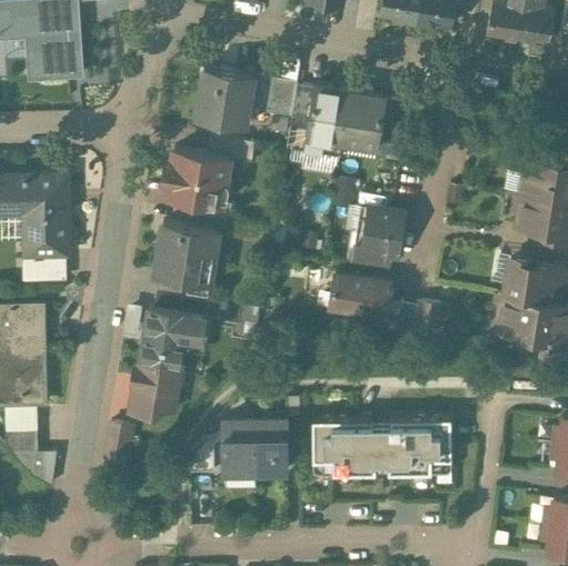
[(19,0),(2,1),(2,3),(5,32),(35,30),(38,77),(82,73),(77,0),(19,0)]
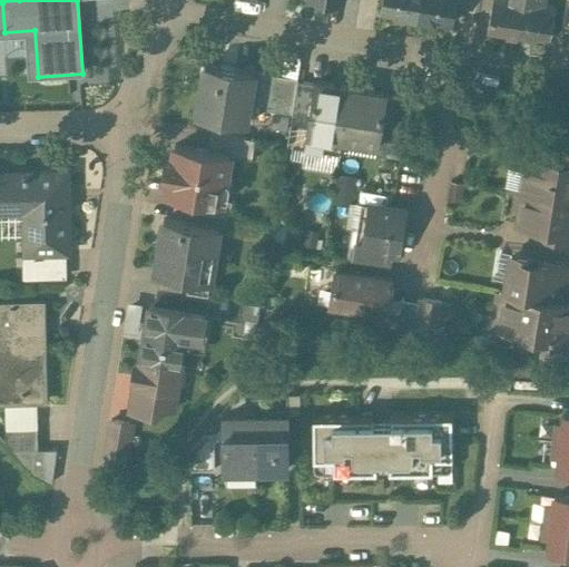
[(384,0),(382,13),(419,20),(421,0),(384,0)]
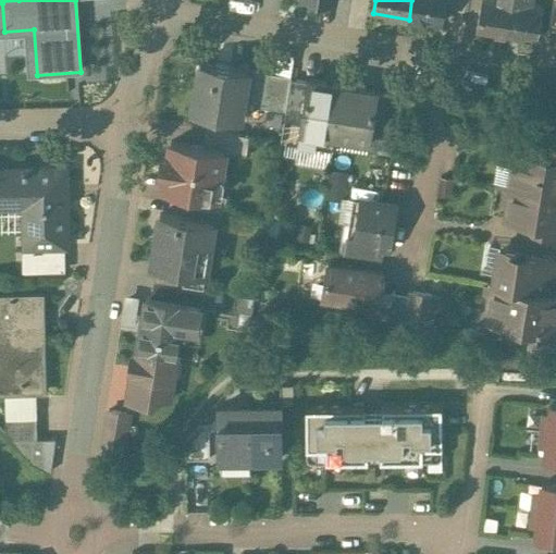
[(411,0),(409,20),(444,25),(447,0),(411,0)]
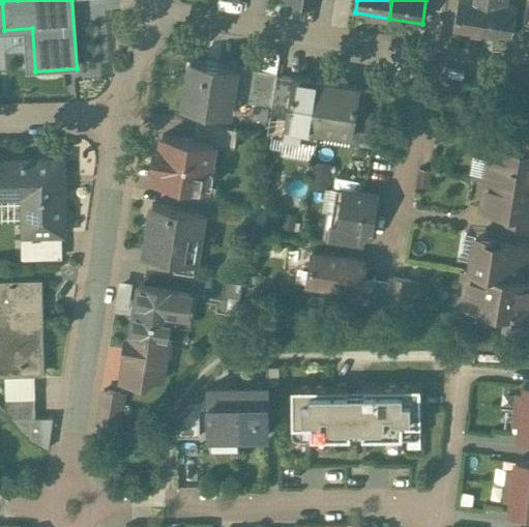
[(477,0),(459,0),(454,30),(482,34),(489,0),(477,0)]
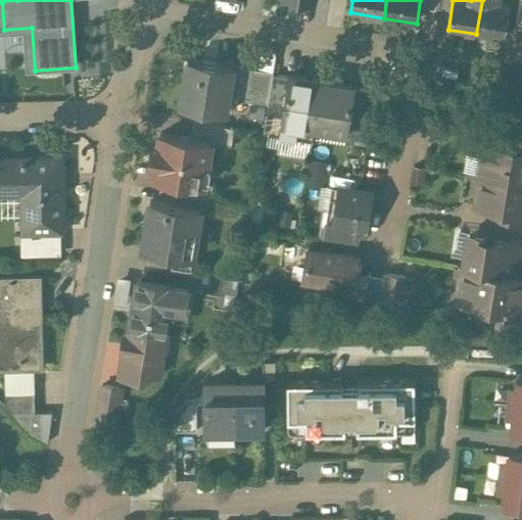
[(500,0),(482,0),(476,34),(505,39),(510,7),(500,5),(500,0)]
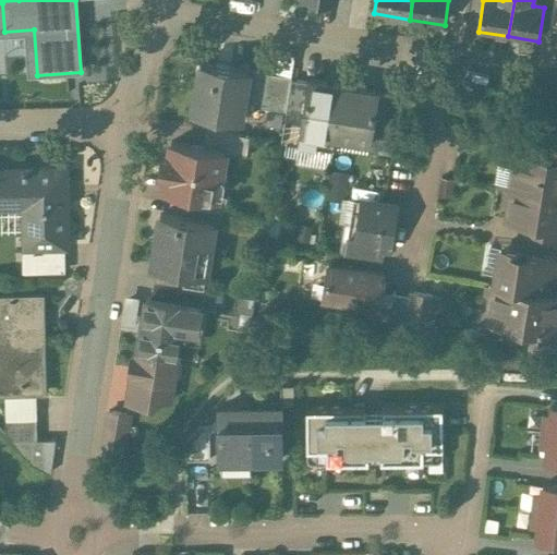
[(250,73),(203,65),(194,115),(242,123),(250,73)]
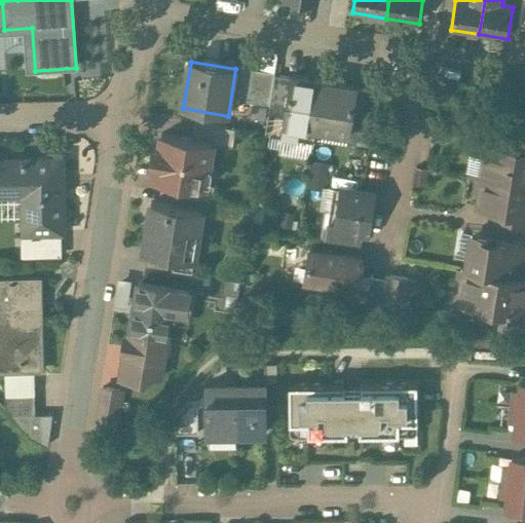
[(275,75),(259,73),(254,105),(270,108),(275,77),(275,75)]
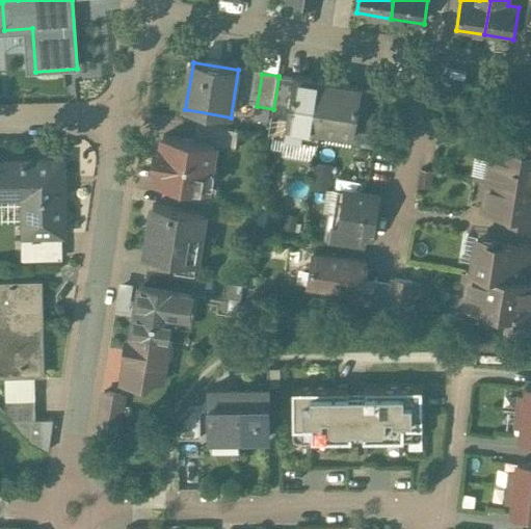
[(295,81),(279,78),(273,109),(272,120),(289,122),(295,81)]
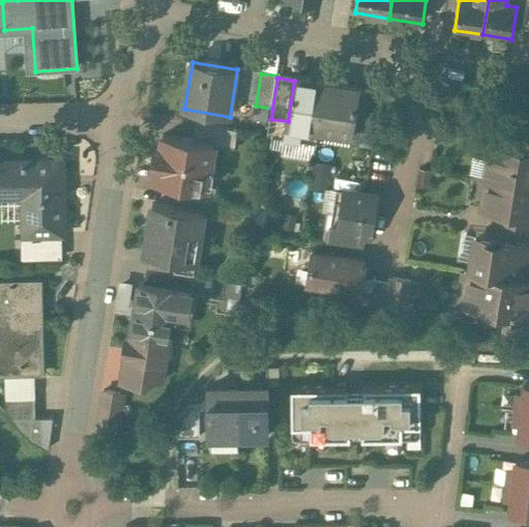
[(327,84),(295,79),(294,81),(288,121),(288,122),(320,127),(327,84)]
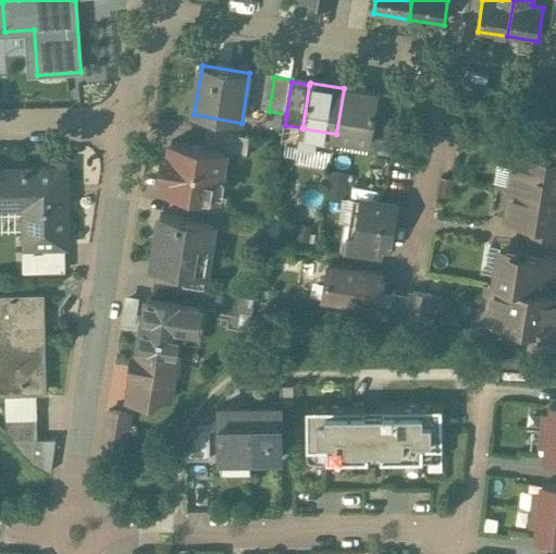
[(378,94),(344,88),(336,134),(370,139),(371,138),(378,96),(378,94)]
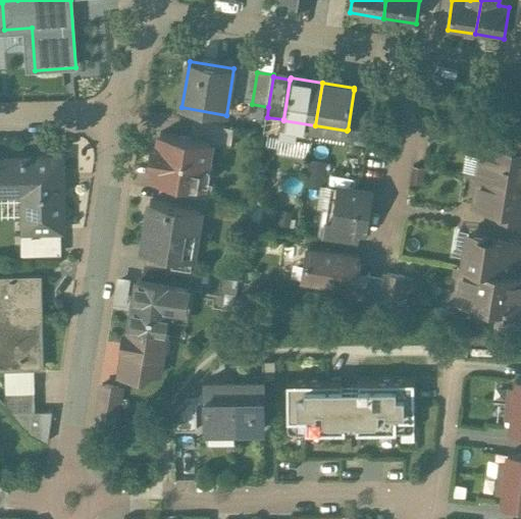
[(372,93),(354,90),(348,130),(370,134),(372,93)]
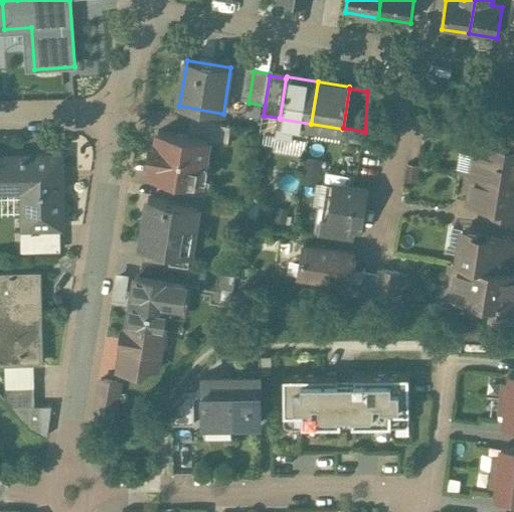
[(231,129),(191,122),(188,139),(208,142),(208,143),(228,146),(231,129)]
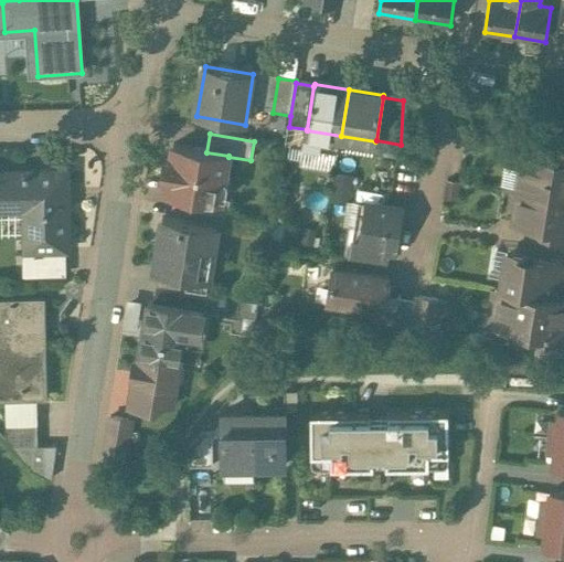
[(206,152),(174,147),(172,162),(166,161),(163,177),(169,178),(167,193),(220,202),(222,202),(222,201),(222,199),(214,198),(216,186),(224,180),(229,157),(229,156),(206,152)]
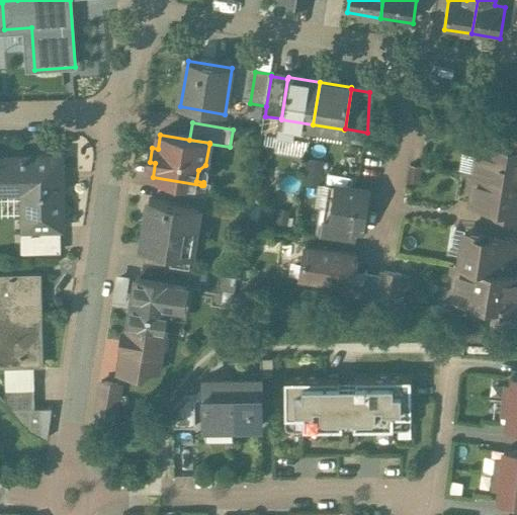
[(516,151),(480,145),(475,175),(482,176),(482,179),(516,184),(516,151)]
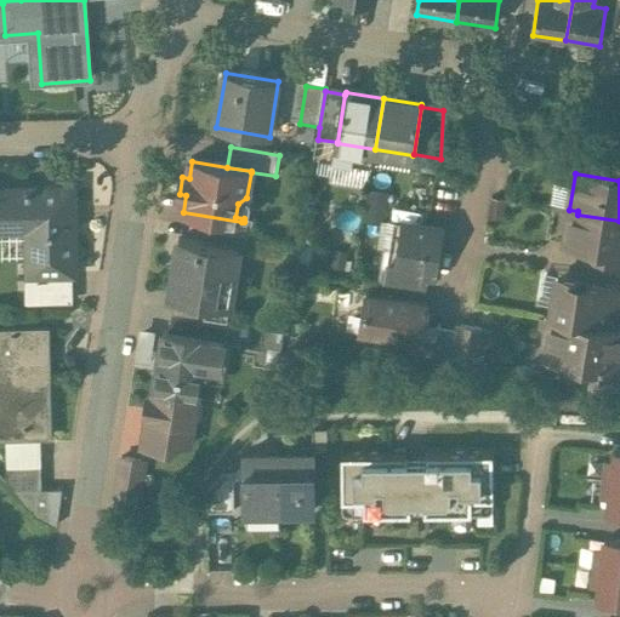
[(74,189),(28,190),(28,192),(0,193),(1,226),(35,226),(37,276),(75,275),(74,189)]
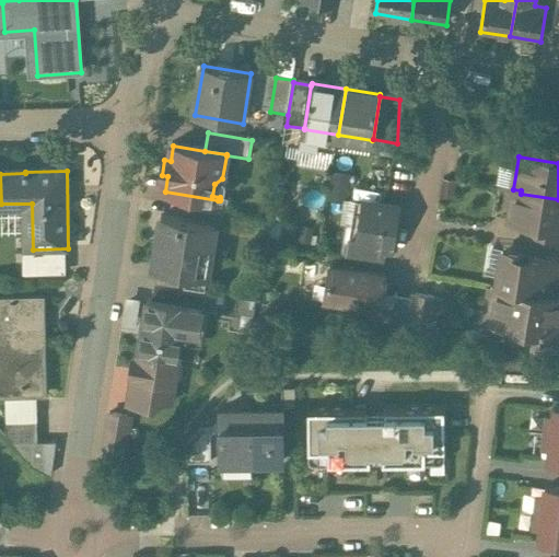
[(338,172),(332,197),(349,201),(354,175),(338,172)]
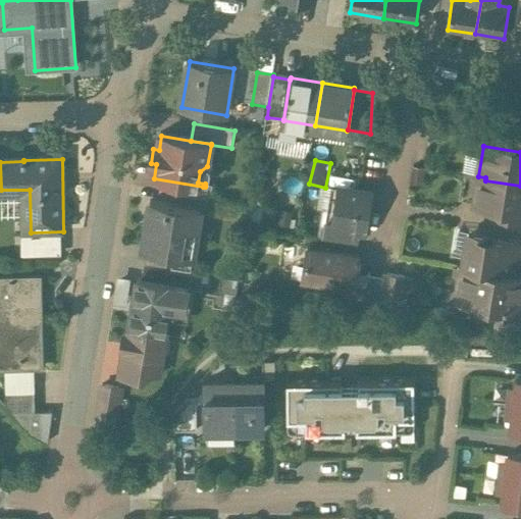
[(520,186),(485,180),(485,177),(478,176),(464,174),(464,177),(481,180),(477,207),(503,211),(502,217),(520,220),(520,186)]
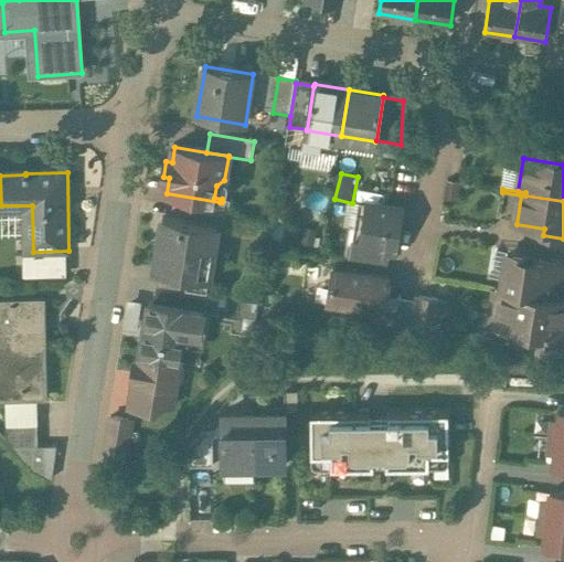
[(220,202),(189,197),(187,211),(217,216),(220,202)]
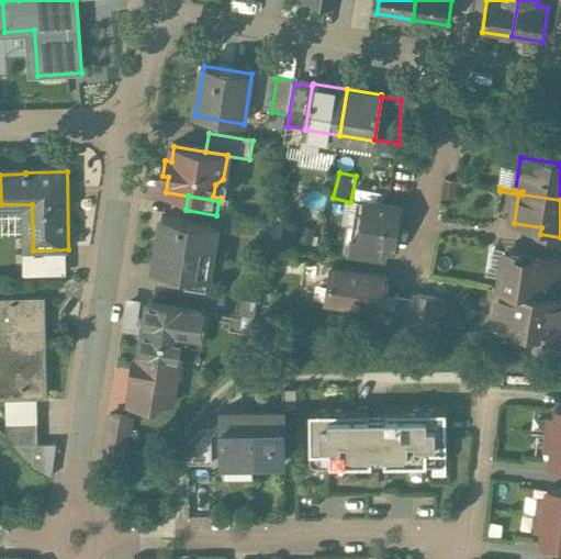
[(229,201),(221,200),(221,201),(219,201),(216,215),(227,216),(229,201)]
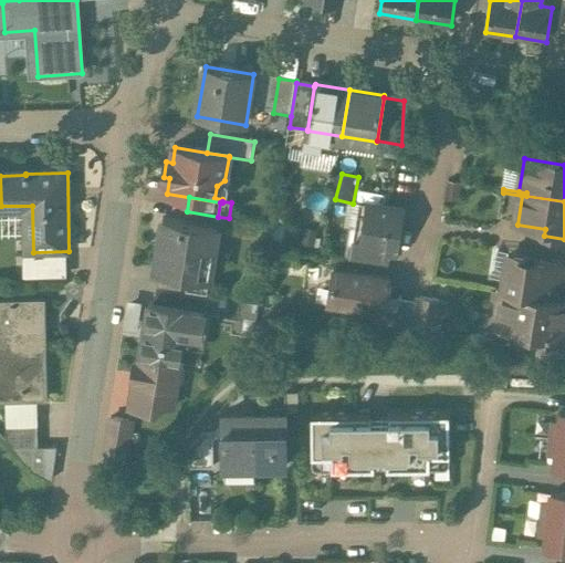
[(401,210),(369,206),(363,246),(363,248),(388,251),(395,252),(401,210)]
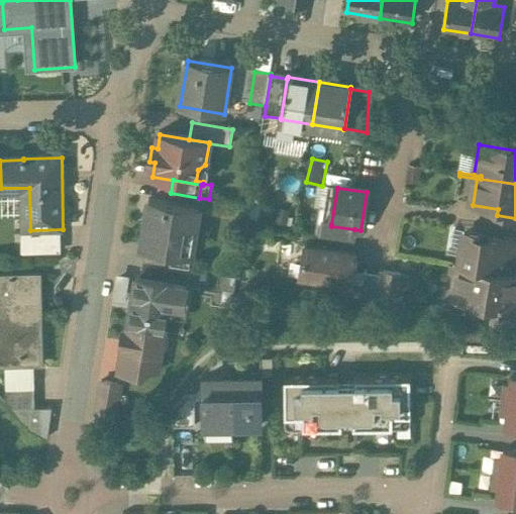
[(199,210),(149,202),(141,247),(174,252),(186,254),(190,228),(196,229),(199,210)]
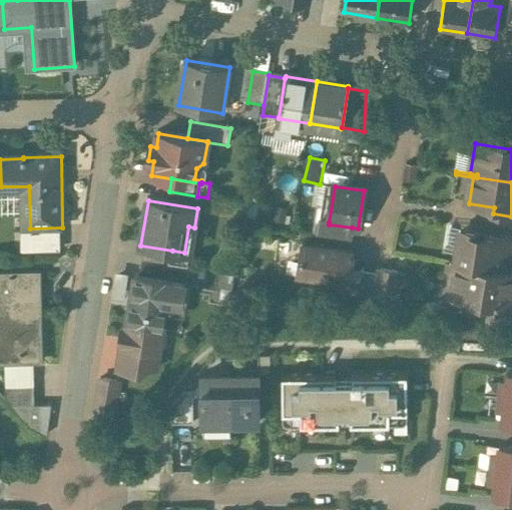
[(352,227),(329,224),(329,222),(321,221),(319,235),(350,240),(352,227)]
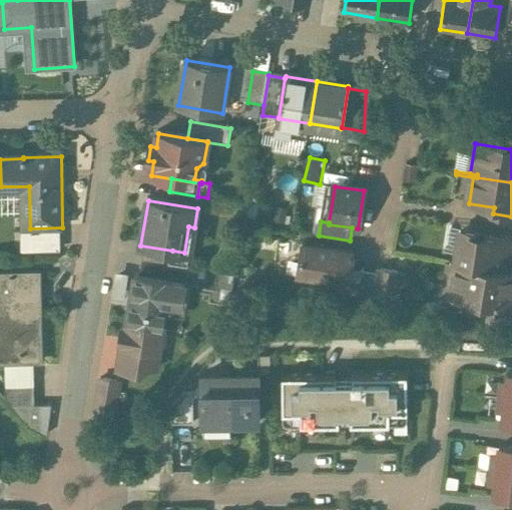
[(62,229),(62,227),(30,228),(23,228),(23,251),(58,251),(58,229),(62,229)]
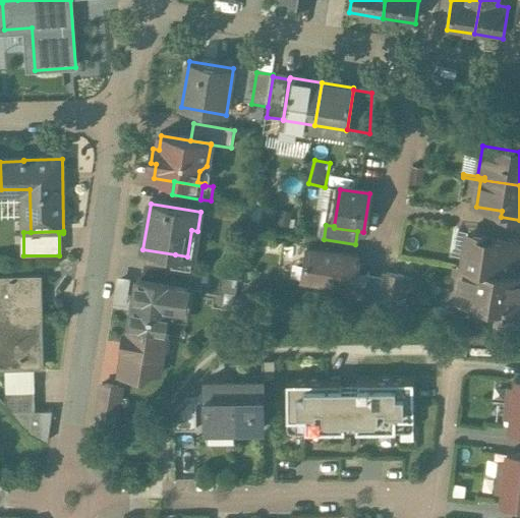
[(519,245),(473,237),(472,248),(465,253),(462,269),(519,278),(519,277),(515,277),(519,251),(519,245)]
